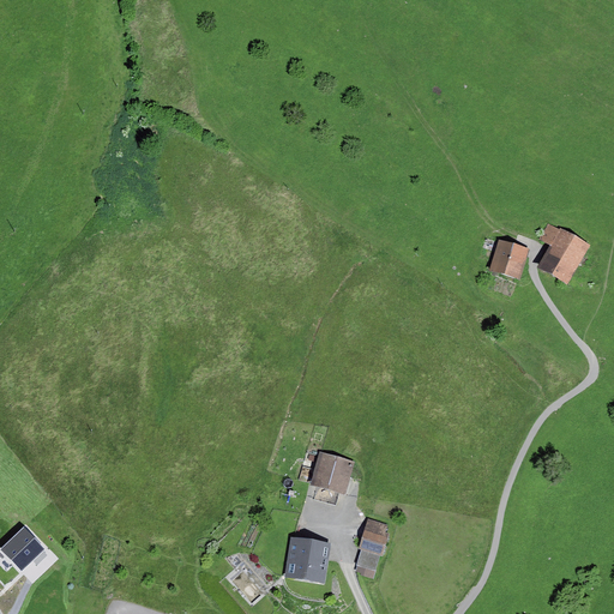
[(589,246),(548,224),(540,240),(551,245),(539,268),(569,283),(589,246)]
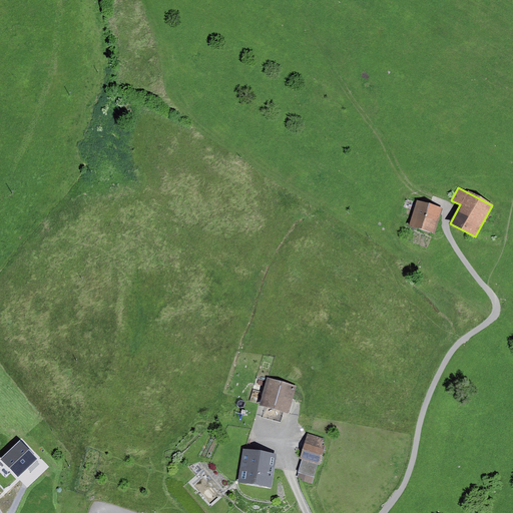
[(434,233),(442,208),(417,200),(409,225),(434,233)]
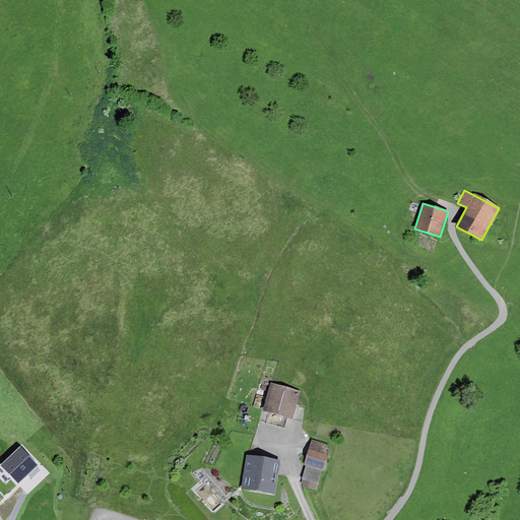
[(295,418),(301,392),(271,383),(263,411),(268,412),(288,417),(295,418)]
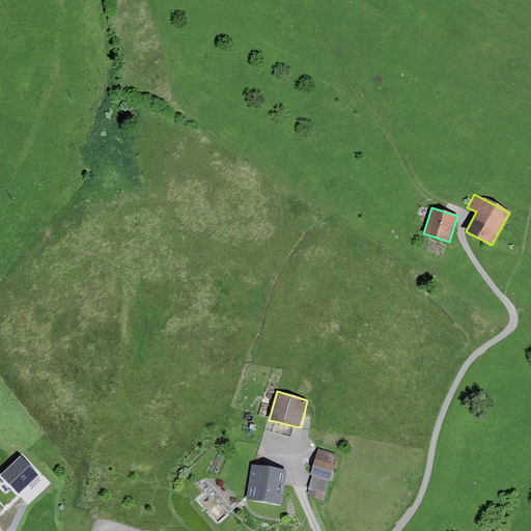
[(9,454),(16,462),(0,476),(0,478),(18,497),(37,478),(36,477),(42,472),(19,446),(9,454)]
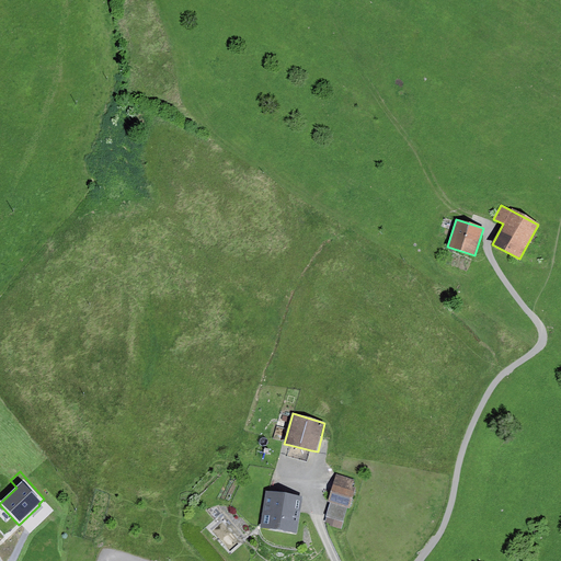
[(353,487),(354,480),(336,474),(329,502),(331,502),(348,507),(351,507),(356,488),(353,487)]
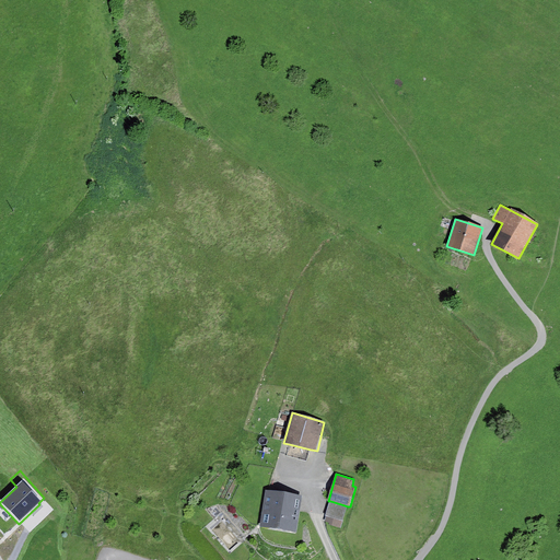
[(295,533),(302,497),(265,490),(259,526),(295,533)]
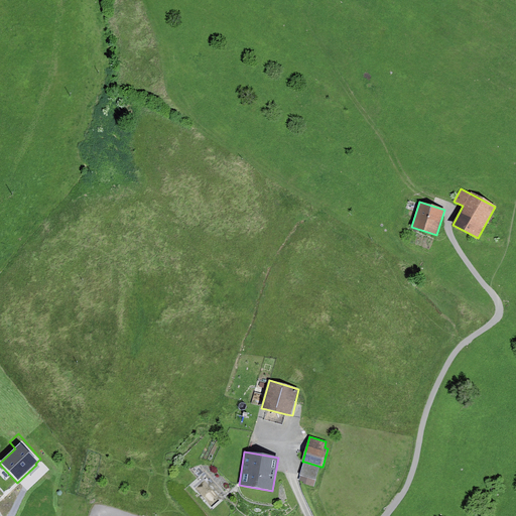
[(320,467),(304,462),(299,476),(300,476),(315,480),(320,467)]
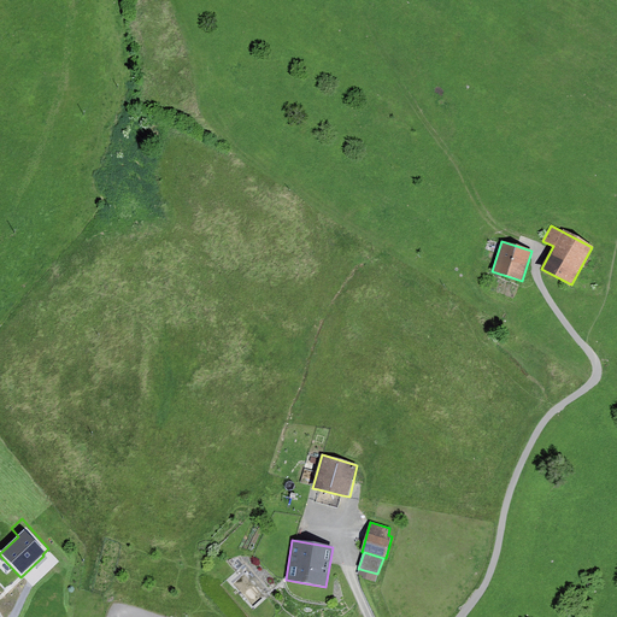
[(377,574),(359,569),(358,575),(364,576),(363,579),(375,582),(377,574)]
